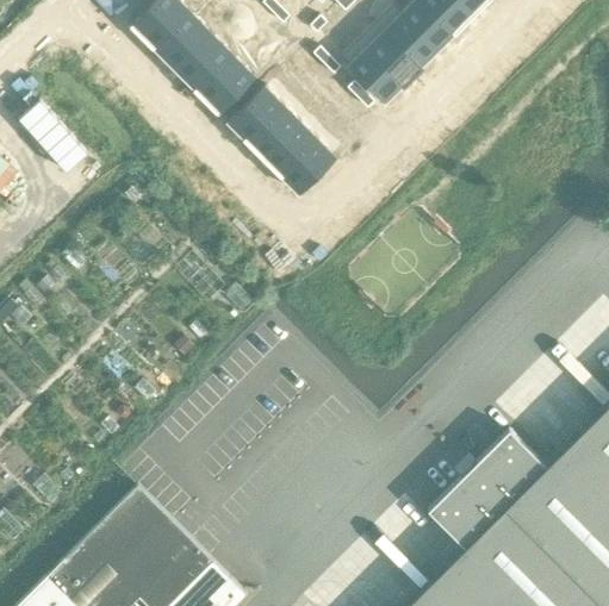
[(179,0),(157,0),(131,26),(154,49),(191,12),(179,0)]
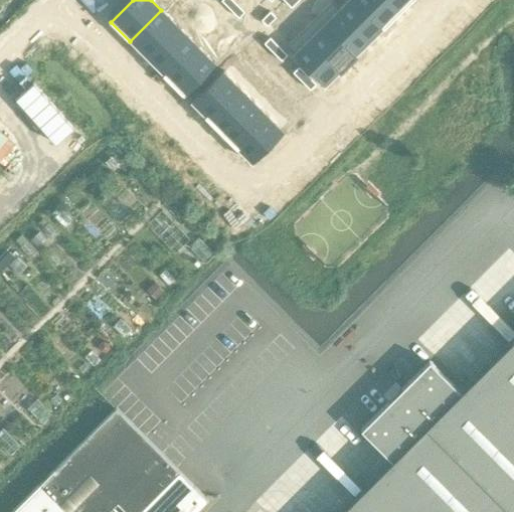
[(230,0),(225,0),(222,3),(231,12),(236,6),(230,0)]
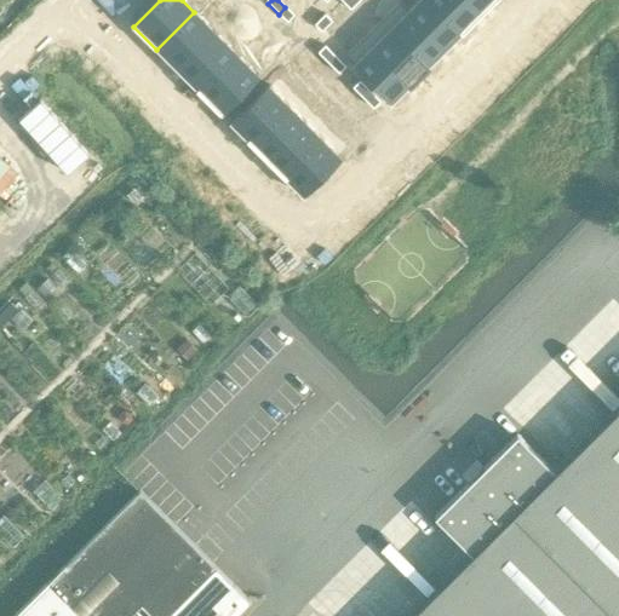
[(429,0),(422,0),(408,13),(446,51),(463,34),(429,0)]
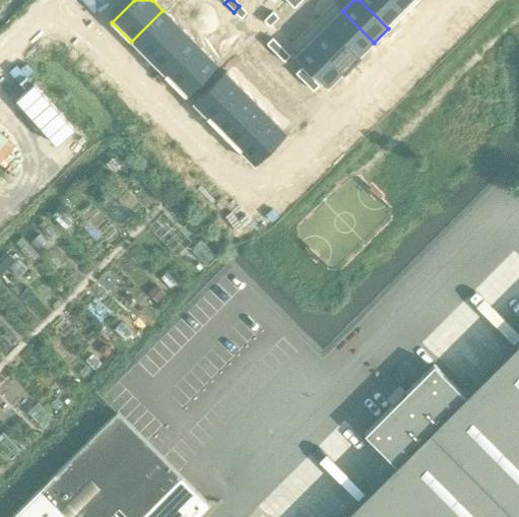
[(389,0),(360,0),(388,28),(403,14),(389,0)]
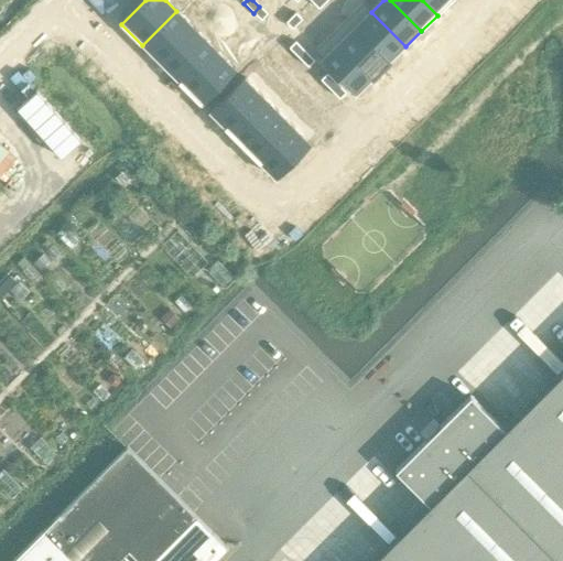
[(422,0),(437,15),(452,0),(422,0)]
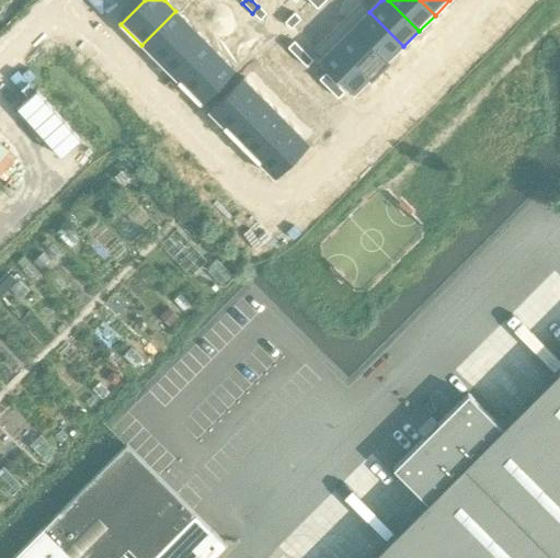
[(258,7),(252,13),(261,22),(267,16),(258,7)]
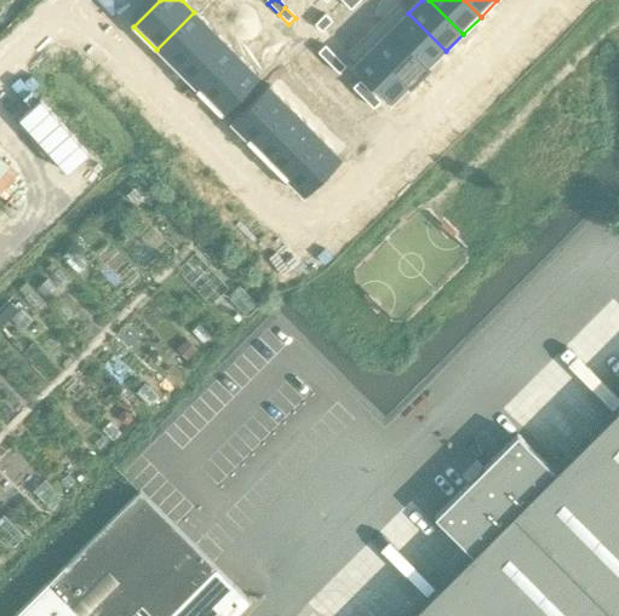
[(194,12),(156,50),(178,72),(216,34),(194,12)]
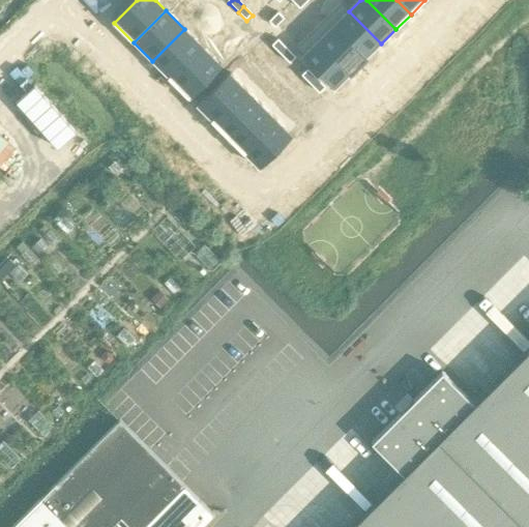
[(349,11),(333,27),(365,59),(381,44),(349,11)]
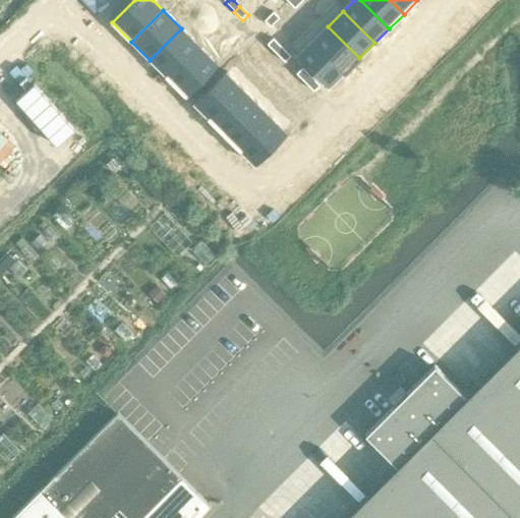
[(274,14),(265,23),(271,29),(279,20),(274,14)]
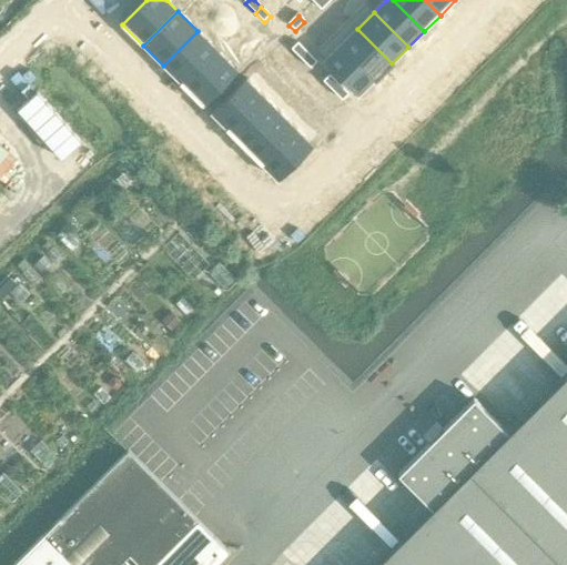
[(357,29),(342,44),(376,79),(392,63),(357,29)]
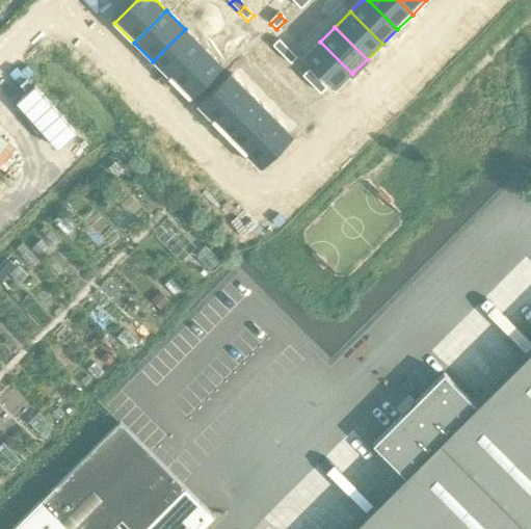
[(185,29),(153,61),(170,79),(203,48),(185,29)]
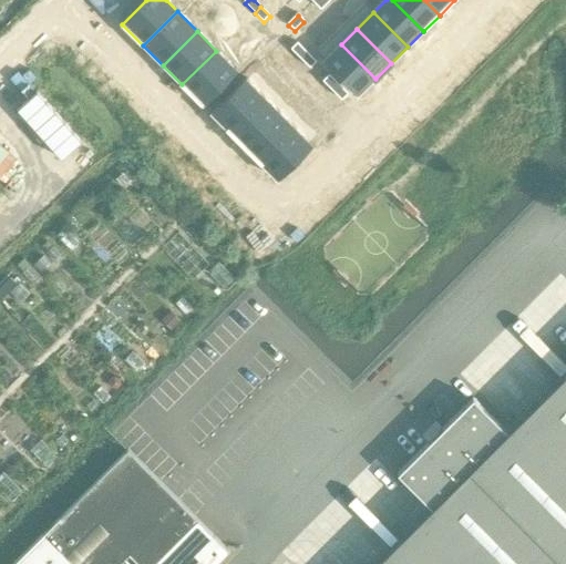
[(298,44),(291,51),(301,60),(308,54),(298,44)]
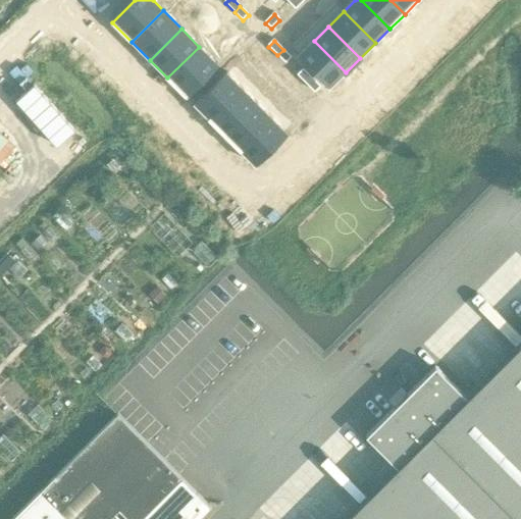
[(314,41),(299,56),(330,88),(346,72),(314,41)]
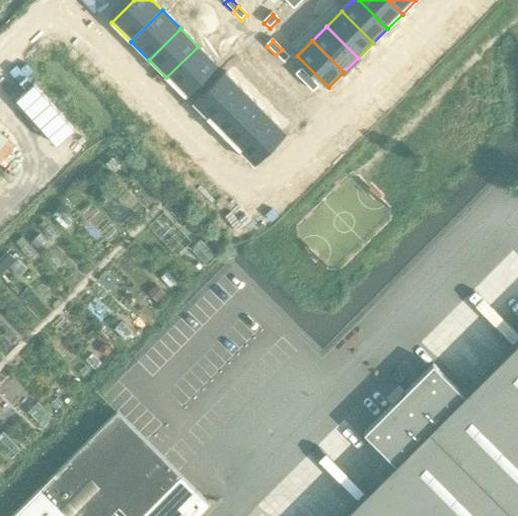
[(198,47),(166,77),(186,96),(217,65),(198,47)]
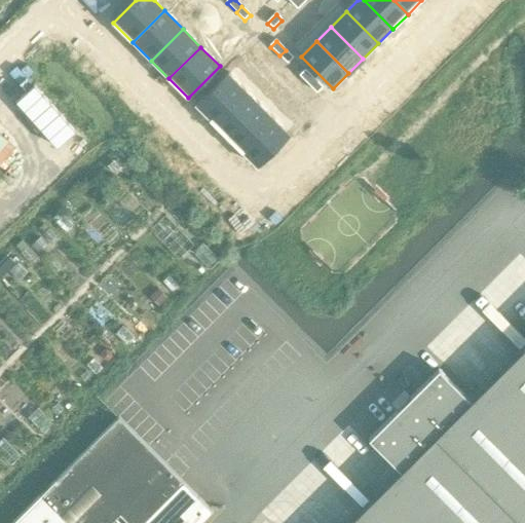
[(286,50),(279,55),(288,65),(294,59),(286,50)]
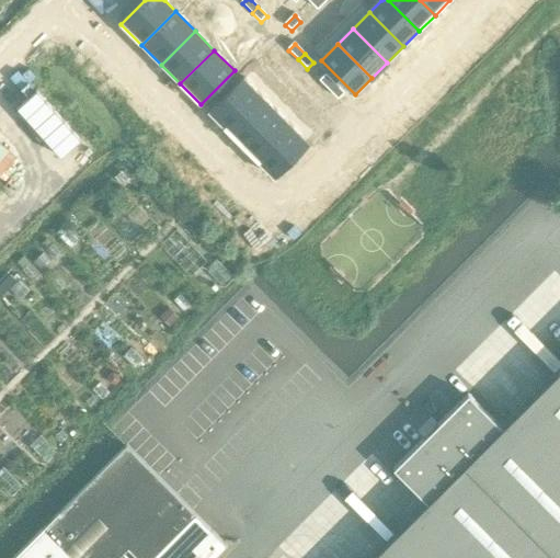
[(327,76),(320,82),(330,91),(335,86),(327,76)]
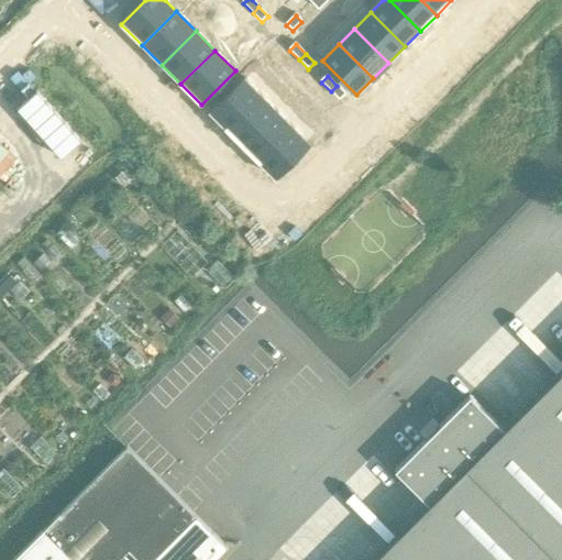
[(245,80),(210,114),(228,131),(262,97),(245,80)]
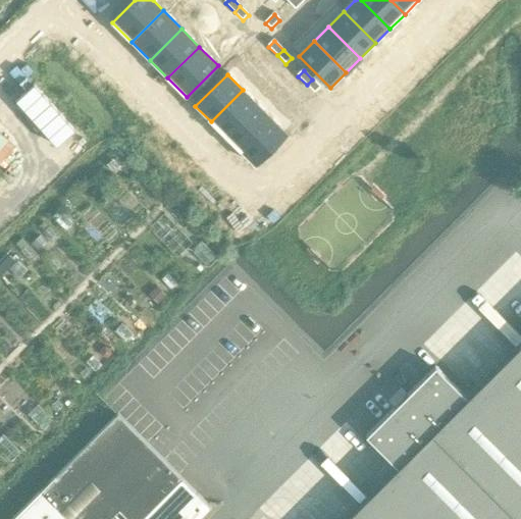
[(312,80),(307,85),(315,94),(321,88),(312,80)]
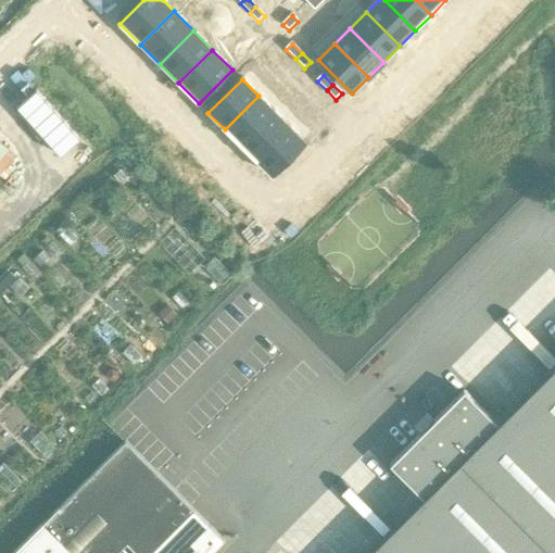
[(259,96),(225,129),(240,146),(274,112),(259,96)]
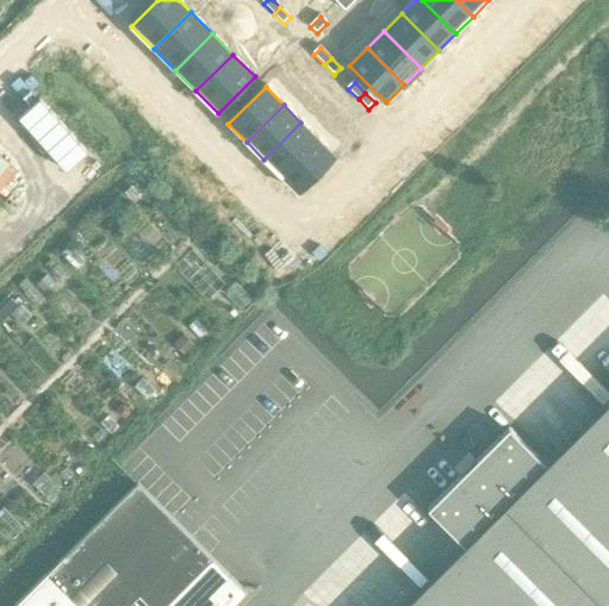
[(300,123),(263,160),(280,176),(318,139),(300,123)]
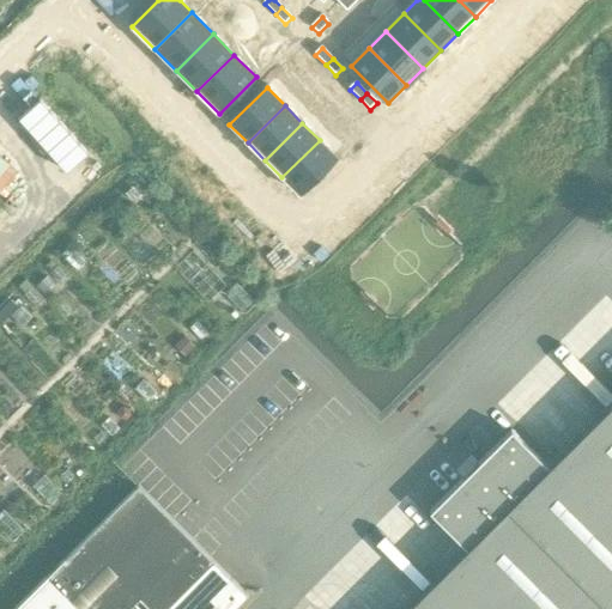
[(320,140),(282,177),(301,195),(338,159),(320,140)]
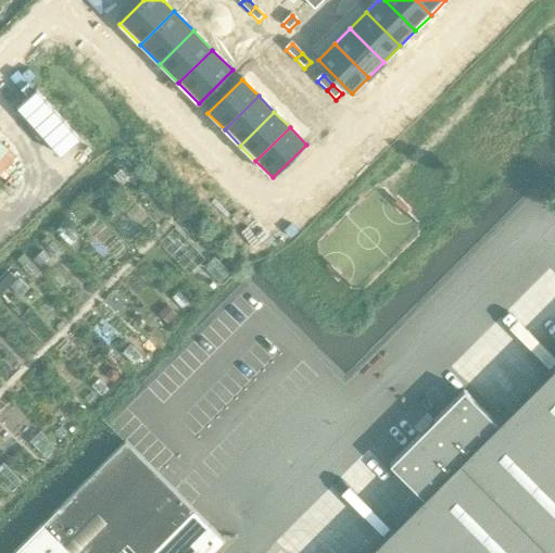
[(554,368),(500,424),(467,390),(389,467),(421,501),(369,552),(554,552),(554,368)]
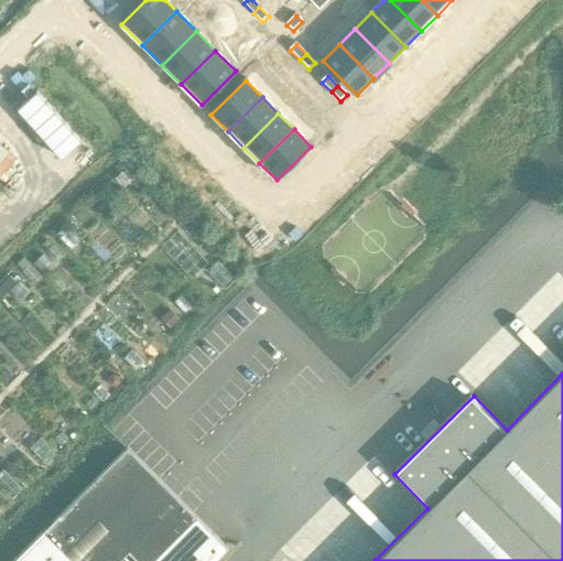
[(218,560),(229,550),(227,549),(128,450),(15,560),(218,560)]
